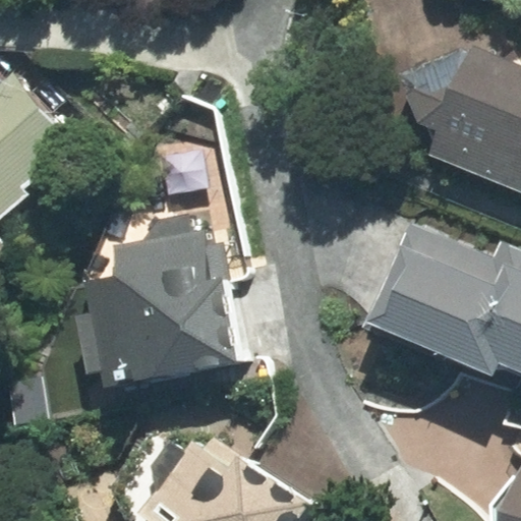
[(413,85),(406,94),(418,122),(439,130),(428,155),(520,192),(520,65),(473,46),(408,72),(413,85)]
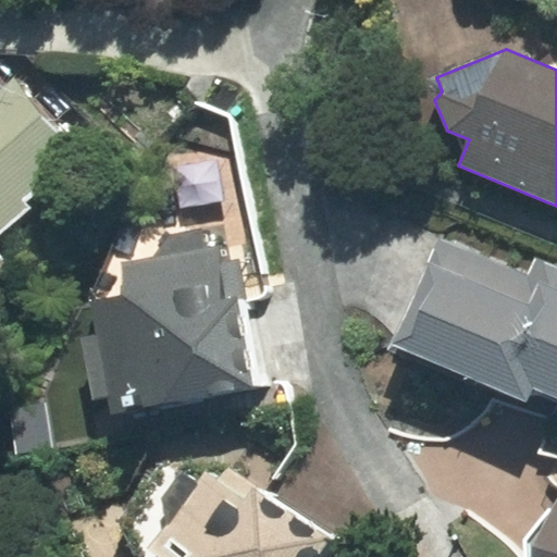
[(0,264),(5,260),(0,254),(0,235),(29,208),(25,200),(74,155),(8,84),(0,90),(0,264)]
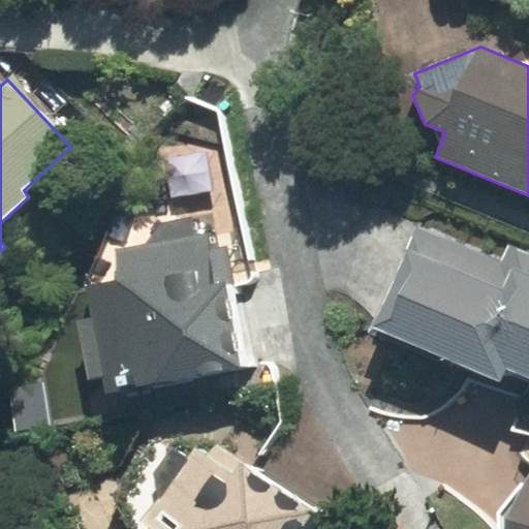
[(528,252),(508,244),(500,261),(416,225),(373,327),(498,380),(504,366),(528,376),(528,252)]
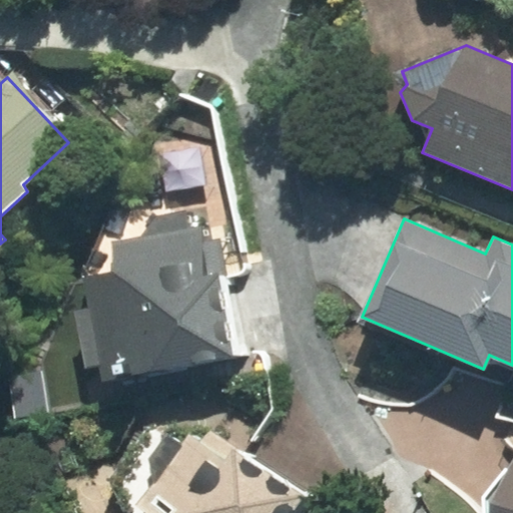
[(117,273),(86,279),(103,379),(236,356),(213,224),(112,241),(117,273)]
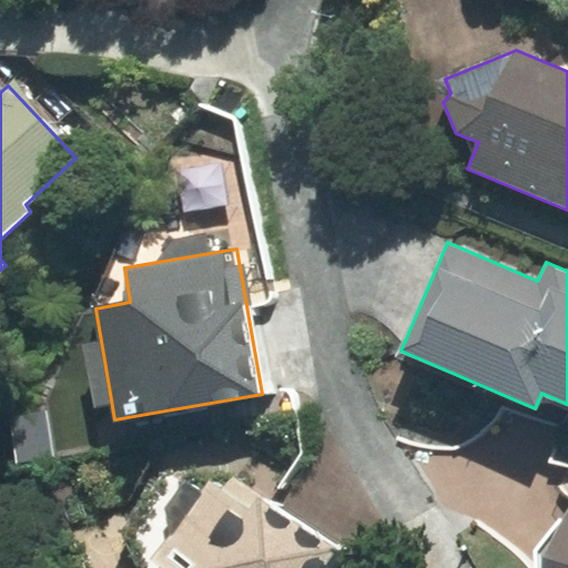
[(323,567),(336,549),(232,476),(223,489),(209,479),(153,558),(166,567),(323,567)]
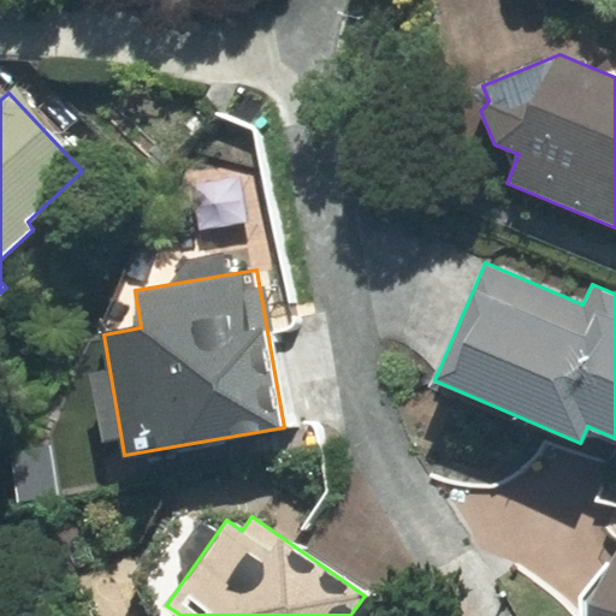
[(615,615),(615,548),(580,597),(580,615),(615,615)]
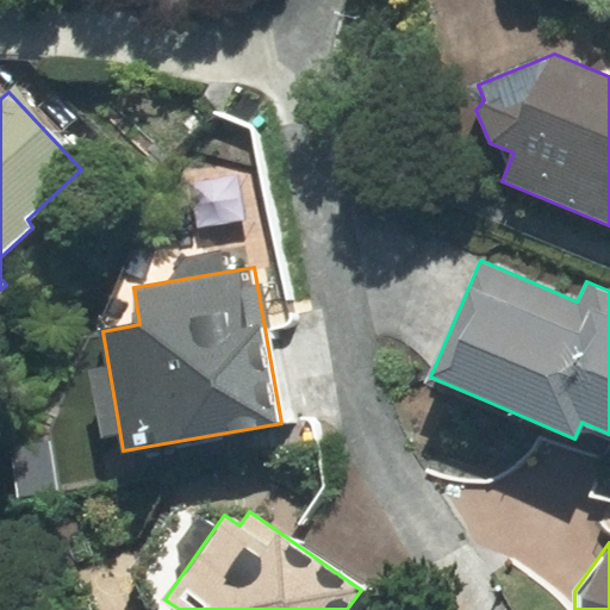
All buildings are outlined.
